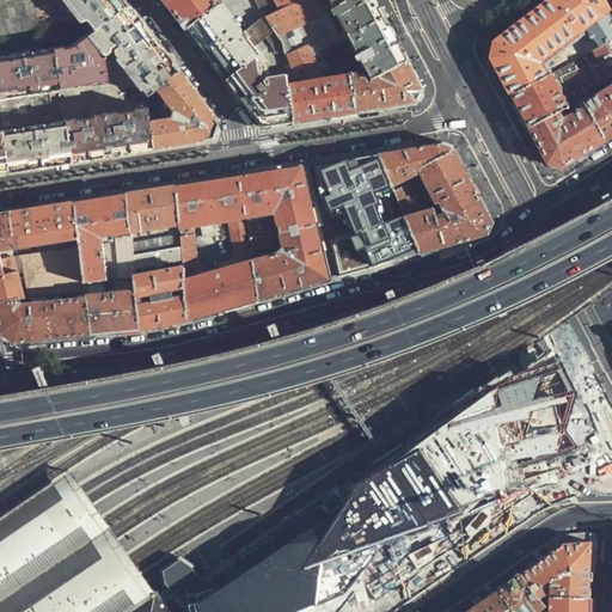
[(0,0),(0,34),(41,25),(35,0),(0,0)]
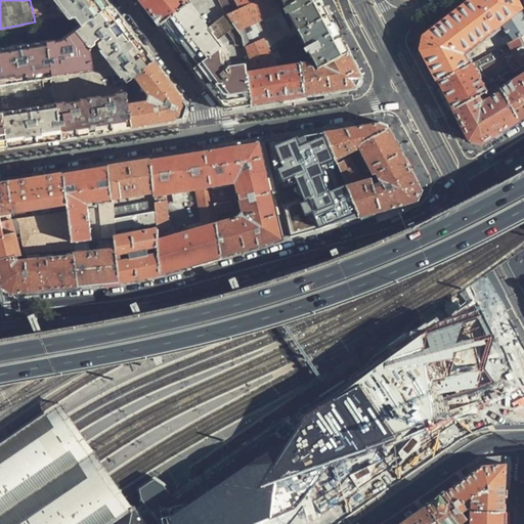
[(30,0),(35,22),(72,13),(79,24),(106,3),(103,0),(30,0)]
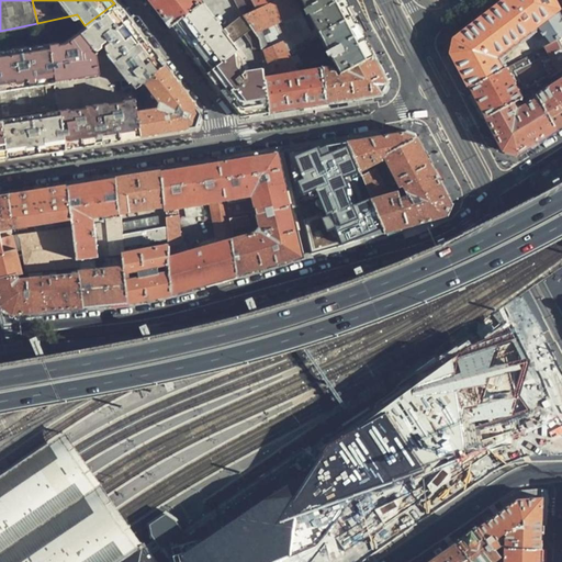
[(153,0),(160,9),(173,26),(204,4),(200,0),(153,0)]
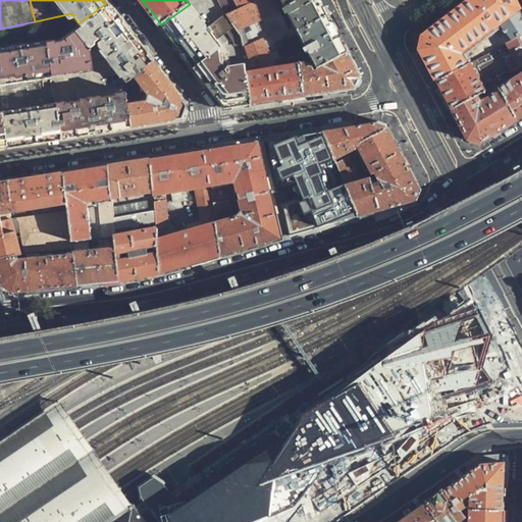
[(218,0),(226,13),(240,7),(235,0),(218,0)]
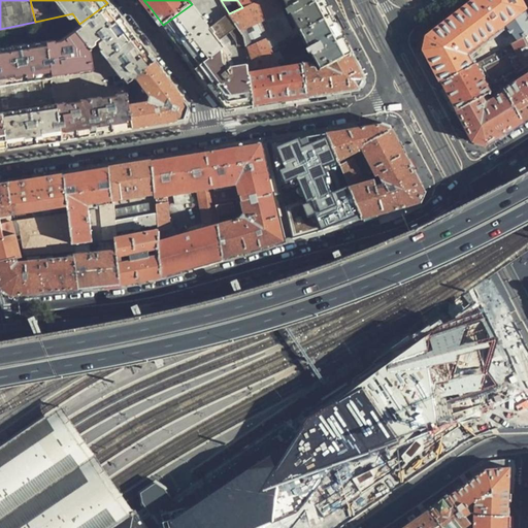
[(324,0),(287,0),(301,28),(300,29),(295,27),(292,29),(284,9),(286,8),(281,0),(258,0),(242,7),(229,13),(237,26),(243,38),(248,59),(270,48),(295,35),(301,32),(303,31),(333,15),(324,0)]
